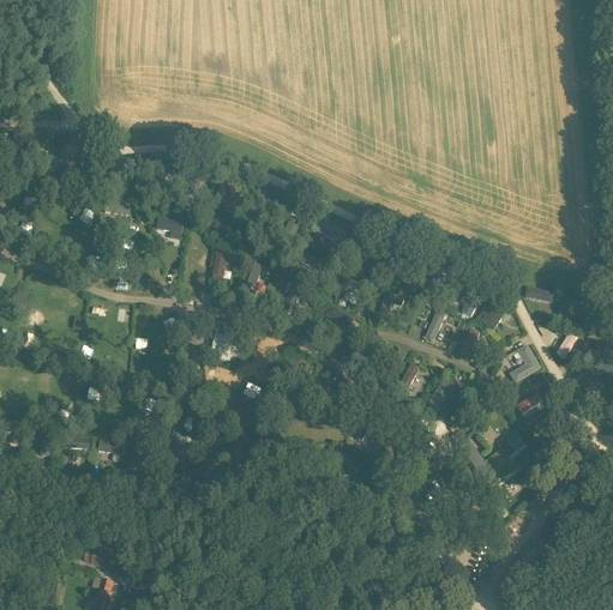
[(30,167),(55,169),(55,159),(31,157),(30,167)]
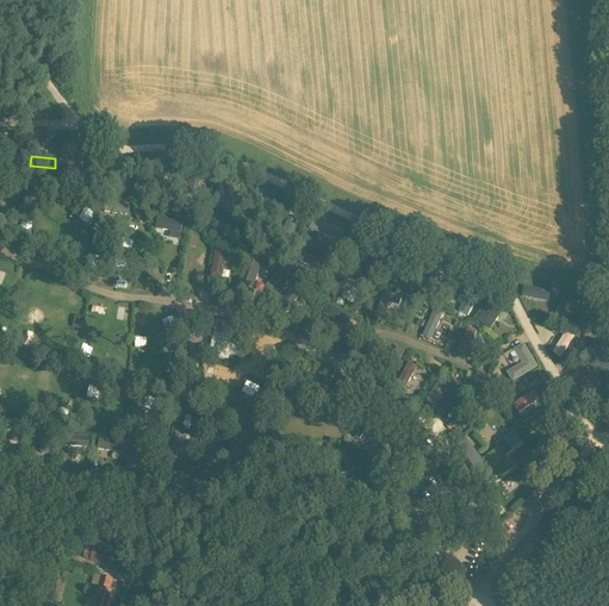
[(181,170),(157,161),(154,169),(179,177),(181,170)]
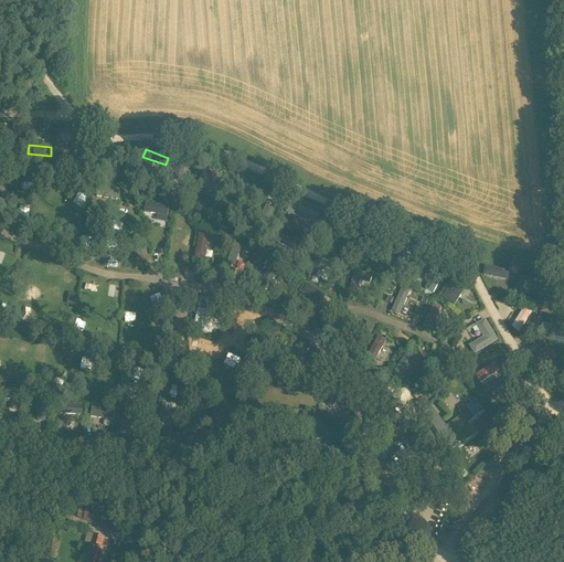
[(103,176),(113,177),(116,152),(106,150),(103,176)]
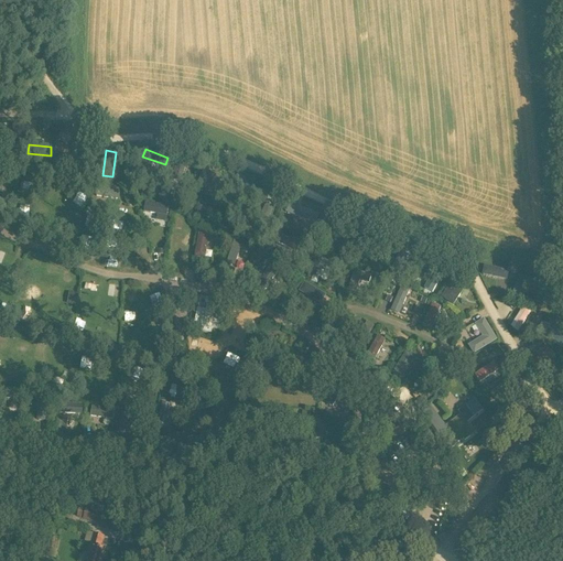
[(177,153),(172,176),(181,180),(187,155),(177,153)]
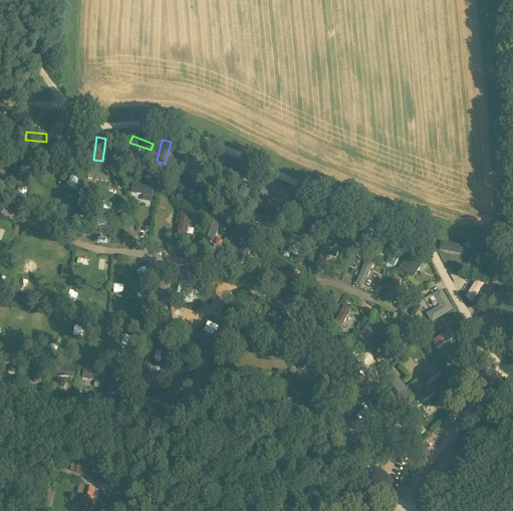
[(52,151),(51,160),(71,164),(73,152),(60,149),(59,153),(52,151)]
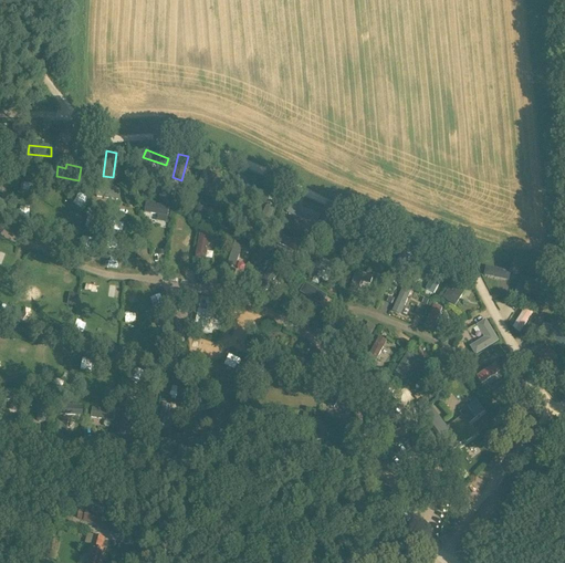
[(240,196),(249,177),(241,173),(232,193),(240,196)]
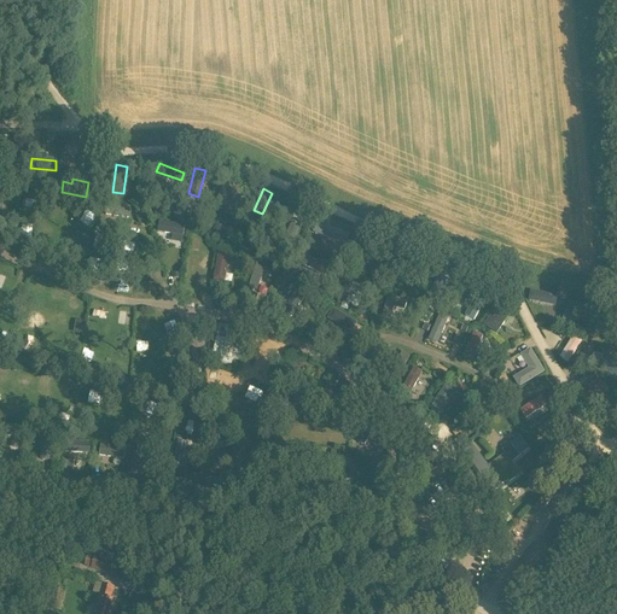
[(106,202),(105,211),(128,215),(129,205),(106,202)]
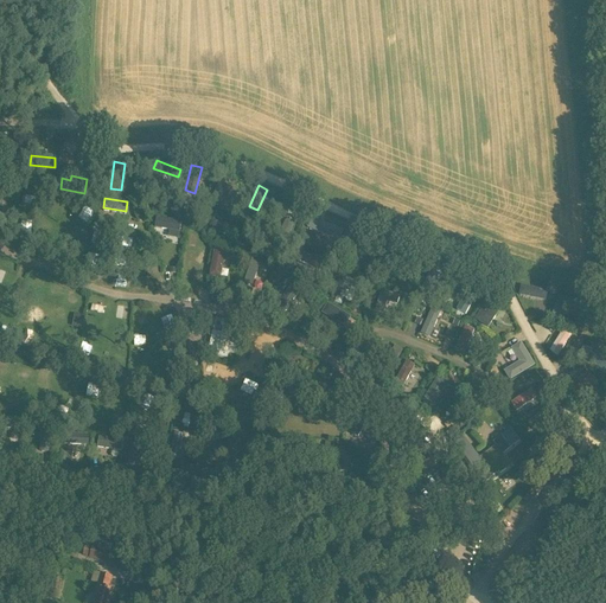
[(14,209),(11,218),(20,220),(24,211),(14,209)]
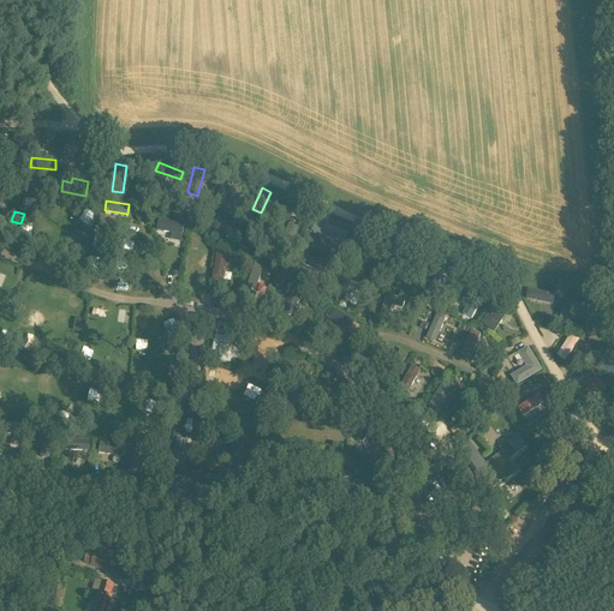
[(183,222),(158,219),(156,228),(171,229),(182,231),(183,222)]
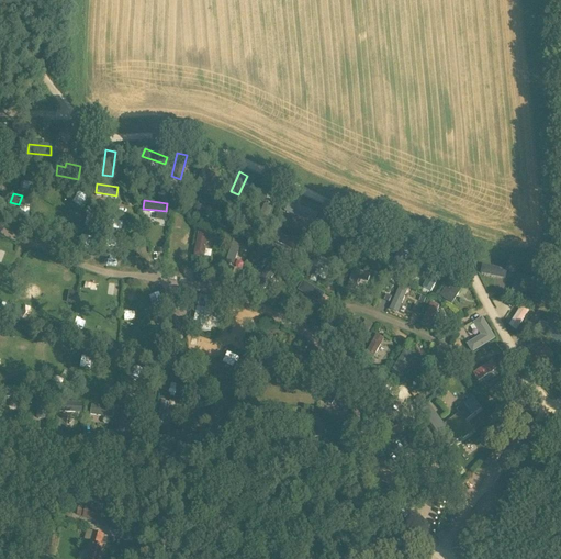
[(317,212),(289,200),(284,210),(313,221),(317,212)]
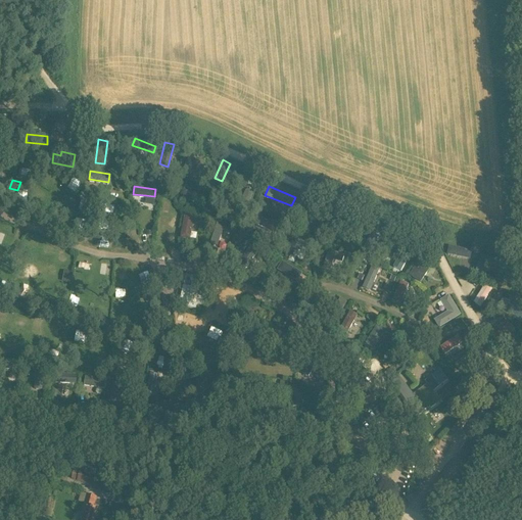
[(245,189),(237,207),(244,210),(252,192),(245,189)]
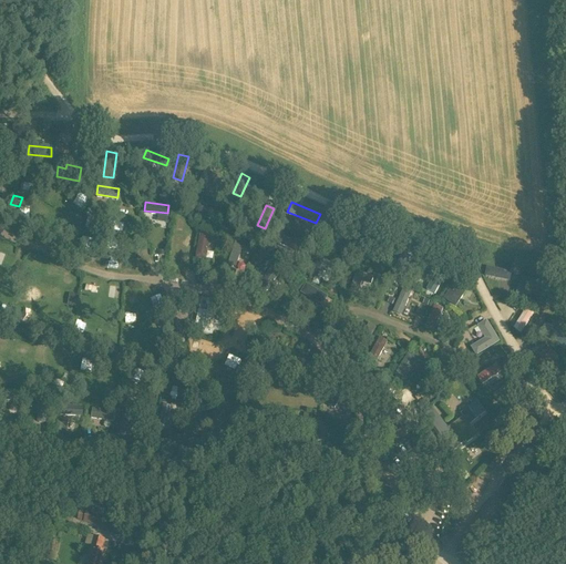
[(171,225),(170,234),(181,235),(182,226),(171,225)]
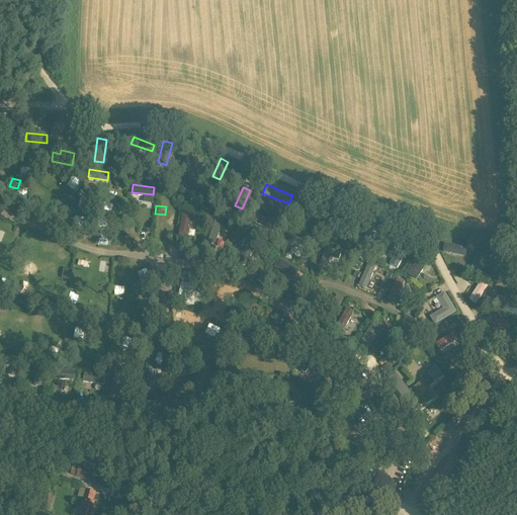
[(192,211),(183,209),(178,233),(187,235),(192,211)]
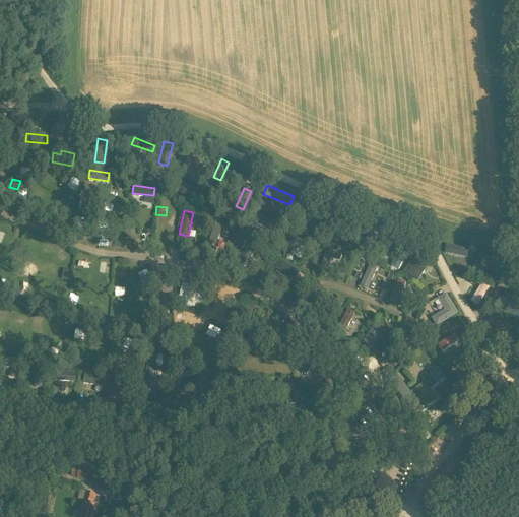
[(99,223),(108,227),(111,219),(102,216),(99,223)]
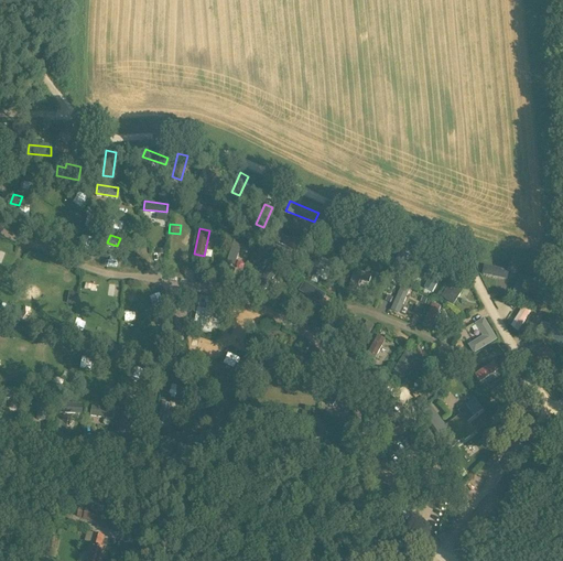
[(304,245),(283,236),(280,243),(301,252),(304,245)]
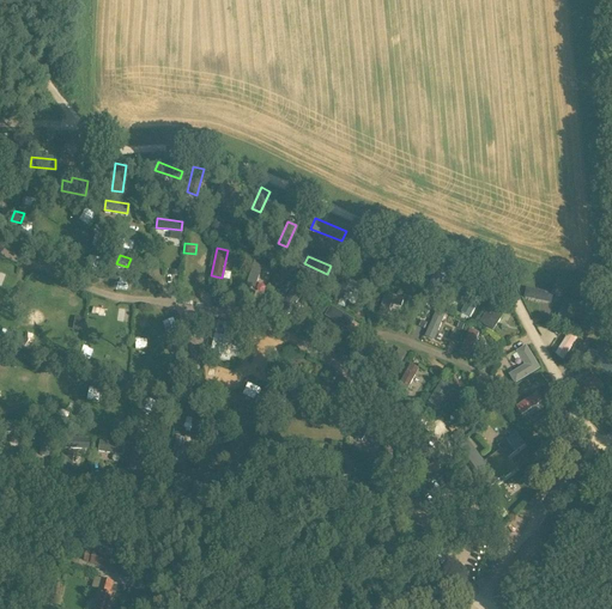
[(246,284),(254,286),(262,261),(254,259),(246,284)]
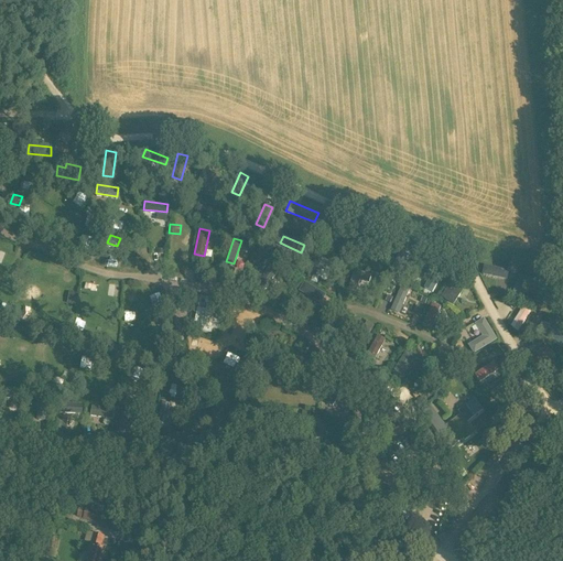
[(399,249),(388,273),(397,278),(408,252),(399,249)]
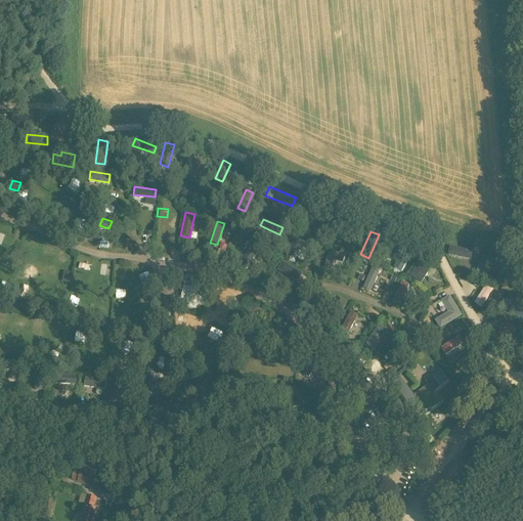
[(308,252),(311,244),(292,235),(289,245),(308,252)]
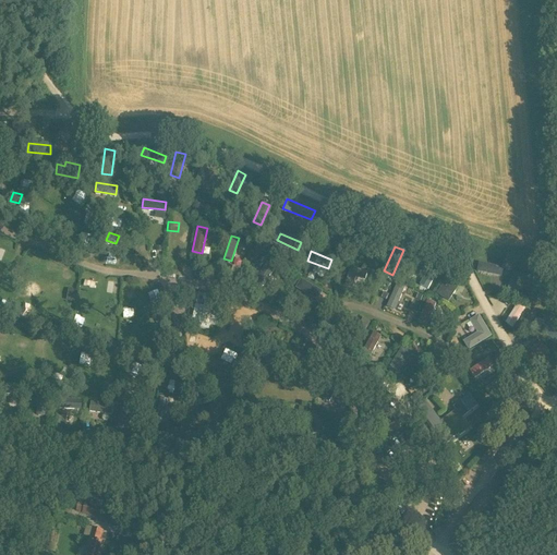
[(414,256),(412,265),(425,269),(424,275),(432,278),(436,264),(414,256)]
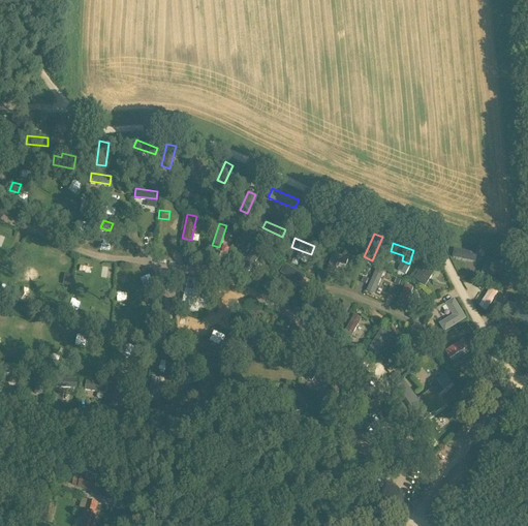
[(247,271),(260,251),(253,246),(240,266),(247,271)]
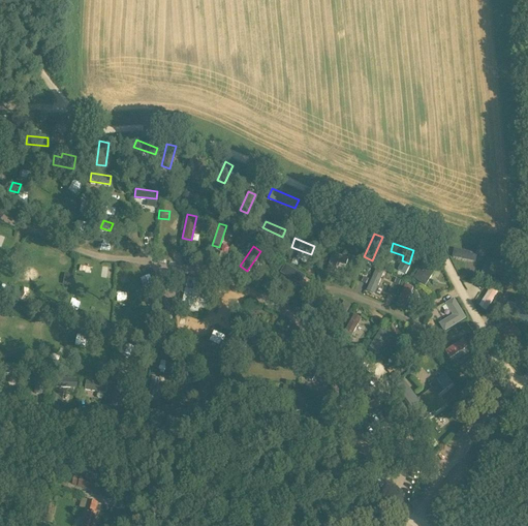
[(454,247),(453,255),(474,259),(476,251),(454,247)]
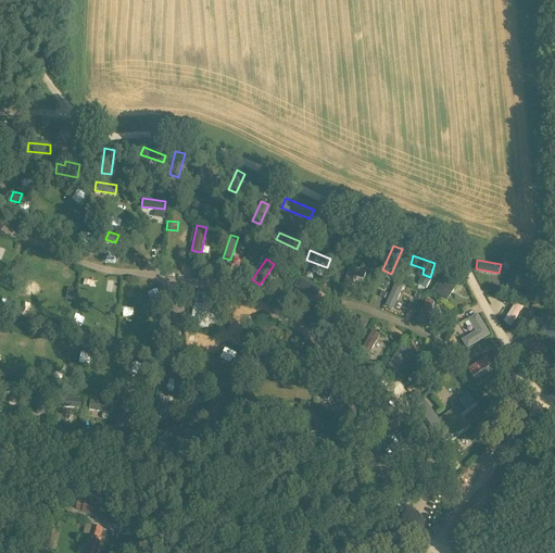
[(342,281),(350,284),(353,274),(363,277),(365,269),(348,264),(342,281)]
